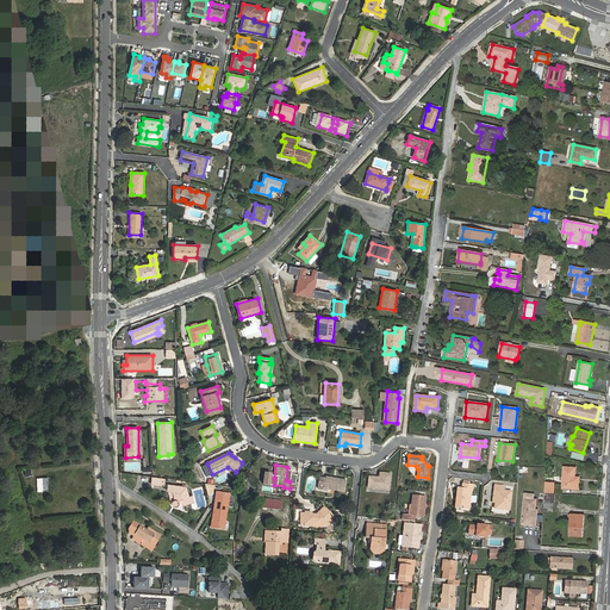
[(562,487),(578,489),(578,481),(574,481),(576,468),(564,467),(562,487)]
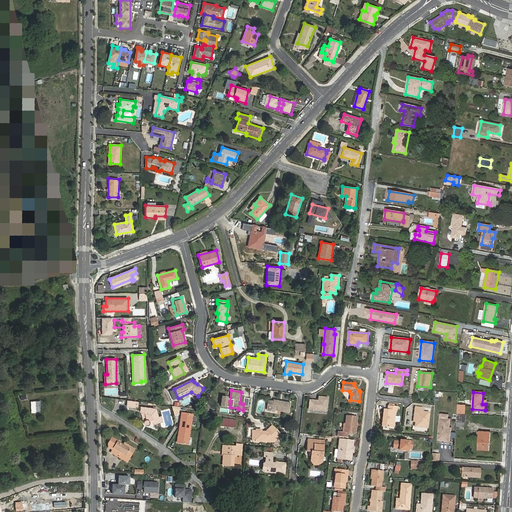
[(326,411),(328,397),(318,396),(318,400),(309,399),(308,409),(326,411)]
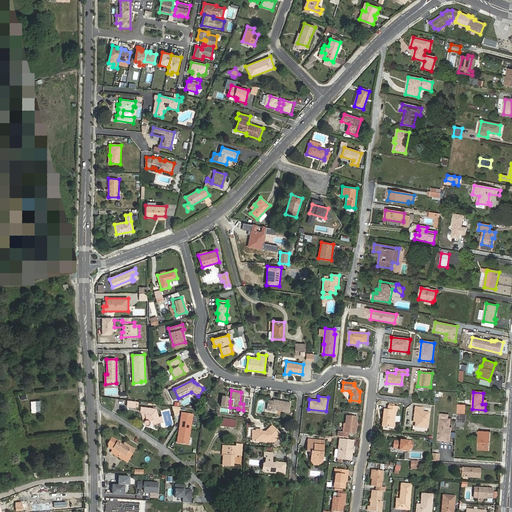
[(272,409),(288,412),(290,403),(273,400),(273,401),(268,400),(266,409),(271,410),(272,409)]
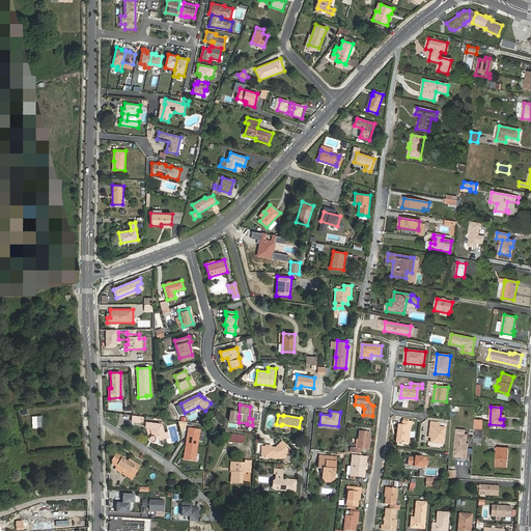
[(412,426),(413,421),(402,420),(401,424),(398,424),(396,442),(409,443),(409,438),(410,431),(410,426),(412,426)]
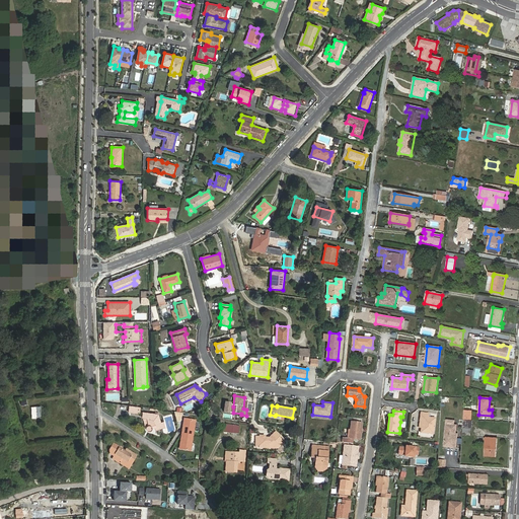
[(463,420),(471,420),(471,411),(463,411),(463,420)]
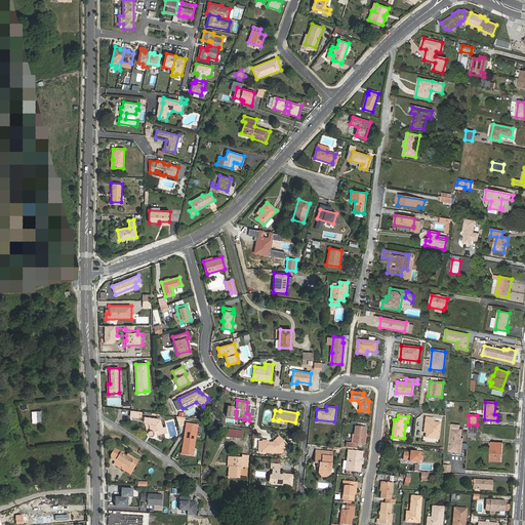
[(160,419),(145,417),(145,421),(148,433),(148,434),(148,435),(149,436),(150,436),(152,436),(153,435),(153,434),(153,433),(157,432),(158,434),(166,432),(165,428),(162,428),(160,419)]
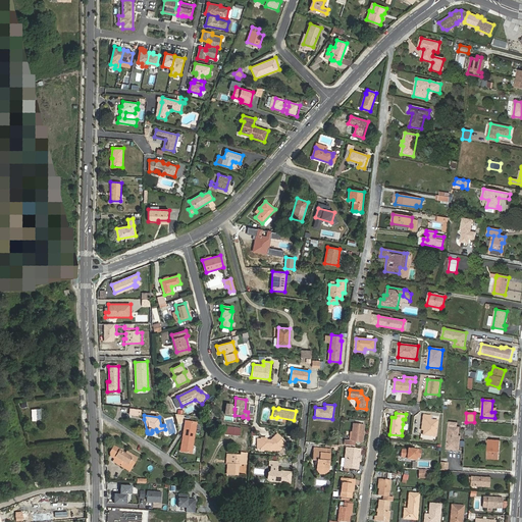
[(423,415),(423,421),(424,421),(423,434),(435,436),(437,421),(430,420),(431,416),(423,415)]
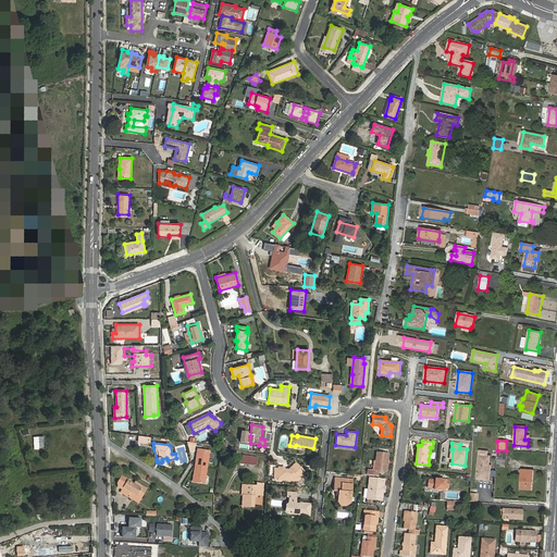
[(209,452),(198,449),(195,466),(207,468),(209,452)]
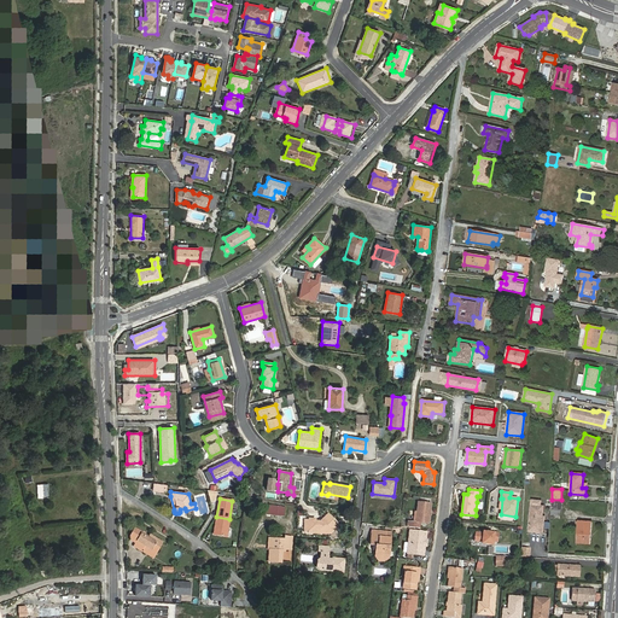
[(419,502),(417,522),(408,520),(407,526),(420,529),(421,522),(429,523),(431,503),(419,502)]
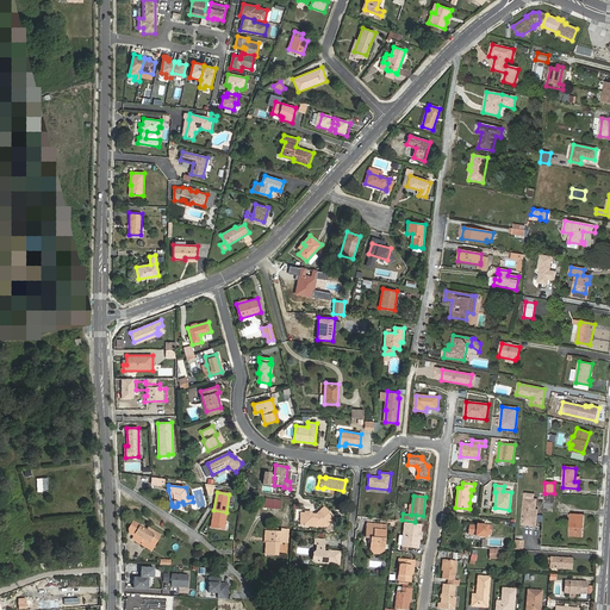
[(536,499),(524,498),(522,524),(534,526),(535,510),(536,499)]
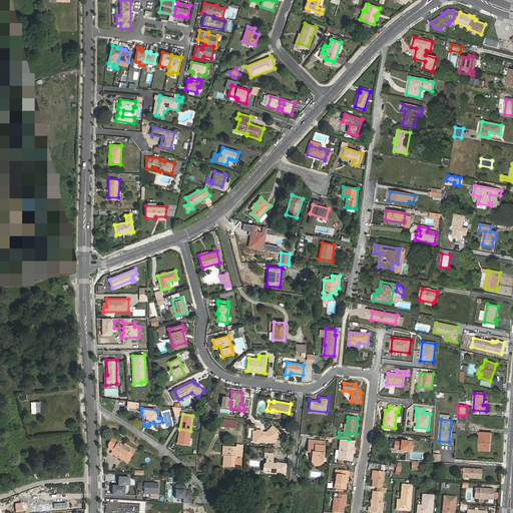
[(220,427),(228,428),(229,421),(221,420),(220,427)]
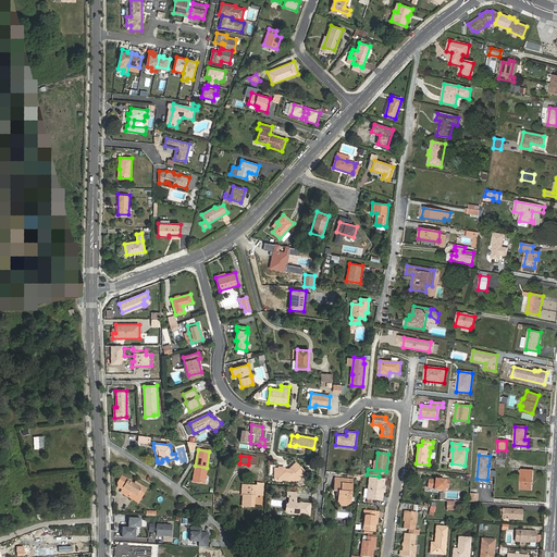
[(207,468),(195,466),(193,482),(203,484),(207,468)]
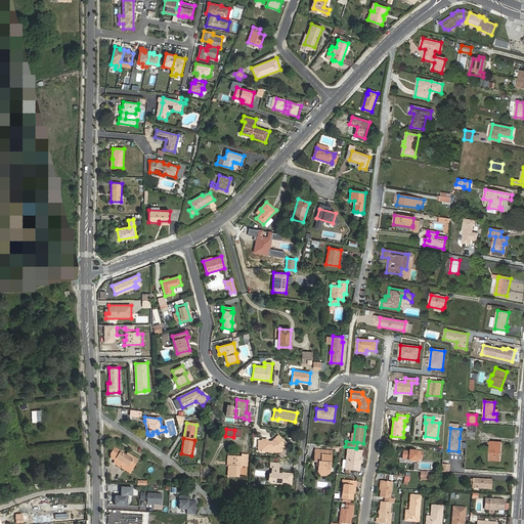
[(281,440),(273,440),(271,442),(267,442),(267,440),(262,440),(262,441),(258,441),(258,449),(262,450),(262,451),(280,452),(281,440)]
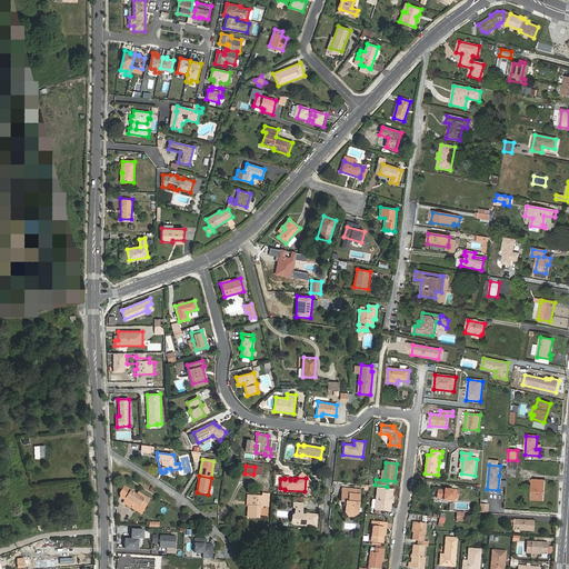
[(545,481),(532,480),(531,499),(543,500),(545,481)]
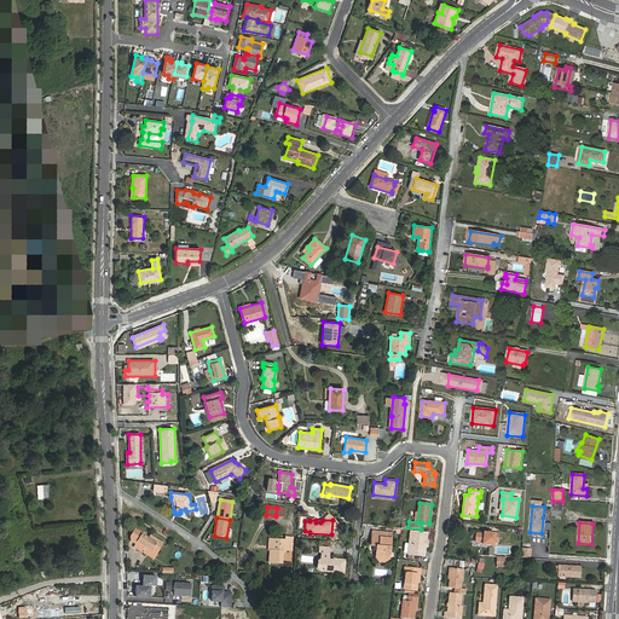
[(133,547),(143,553),(145,547),(157,554),(163,543),(150,534),(149,538),(142,534),(143,533),(134,528),(129,537),(131,541),(136,543),(133,547)]
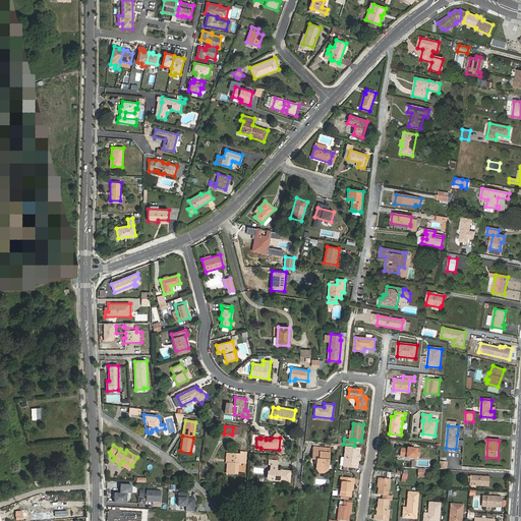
[(356,457),(359,455),(359,449),(345,447),(343,466),(344,466),(343,470),(348,471),(349,467),(357,468),(358,460),(356,457)]
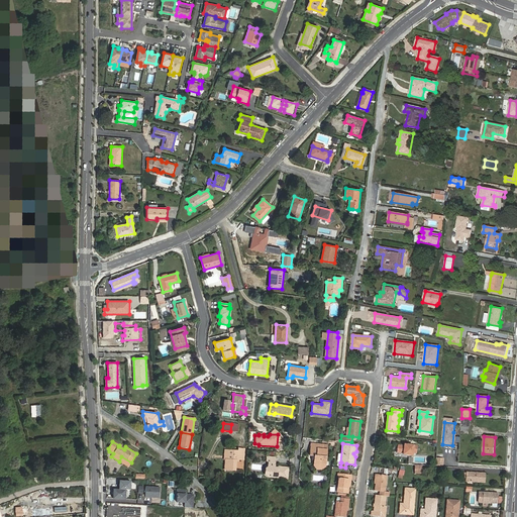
[(314,466),(325,467),(326,457),(327,445),(318,444),(318,449),(311,448),(310,454),(315,455),(314,466)]
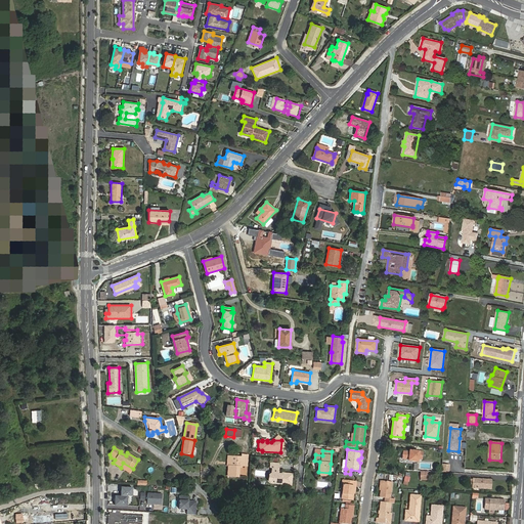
[(408,460),(408,461),(418,462),(418,459),(422,459),(423,452),(409,450),(409,452),(403,451),(402,459),(408,460)]
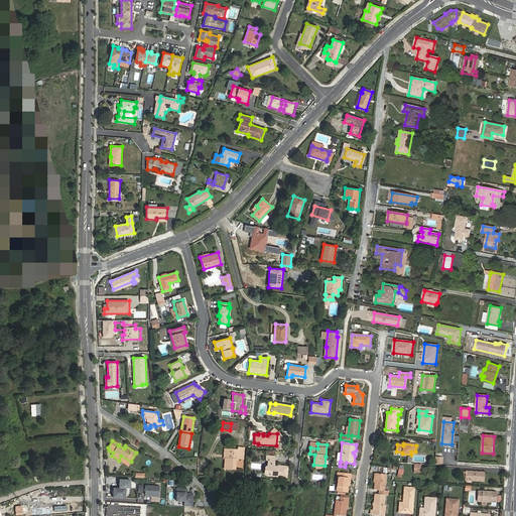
[(238,449),(227,449),(227,459),(225,459),(225,469),(235,470),(236,460),(238,460),(238,459),(243,459),(244,448),(238,447),(238,449)]
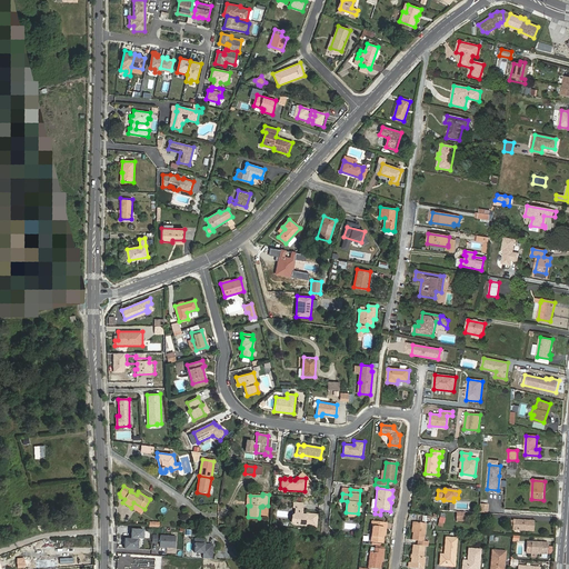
[(296,508),(296,513),(295,513),(292,516),(292,522),(293,525),(316,527),(317,515),(308,513),(308,515),(301,515),(302,503),(295,502),(293,508),(296,508)]
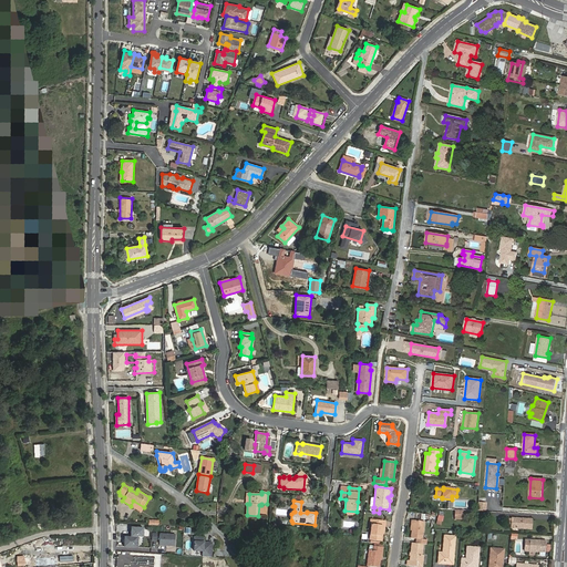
[(511,524),(511,528),(532,529),(533,519),(511,518),(511,519),(511,524)]
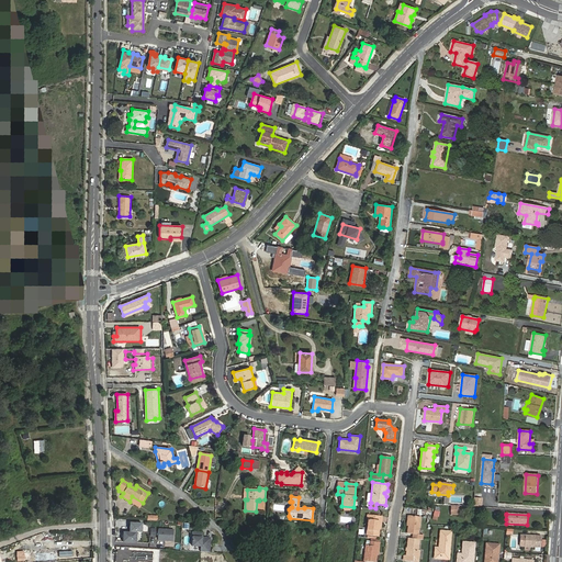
[(368,520),(367,535),(379,536),(380,521),(381,521),(382,516),(368,515),(367,519),(368,520)]
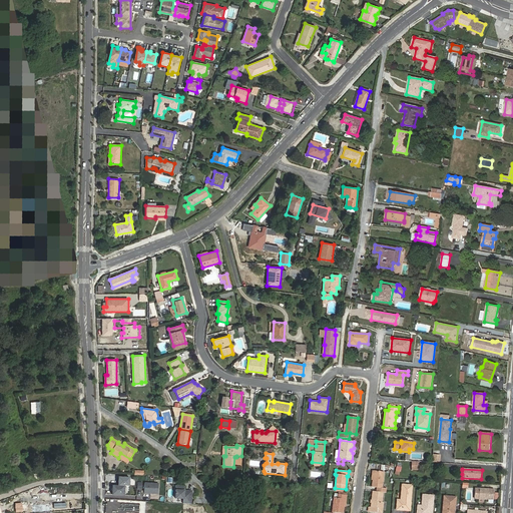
[(383,492),(385,492),(386,488),(382,488),(384,472),(374,471),(372,487),(377,487),(377,491),(383,492)]
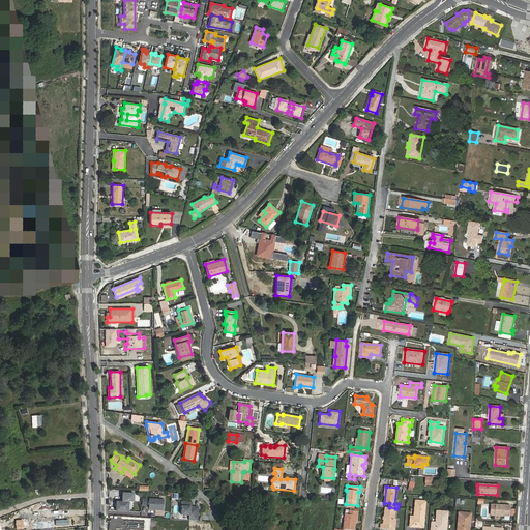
[(116,511),(128,511),(128,502),(134,502),(135,494),(123,494),(122,502),(117,501),(116,511)]
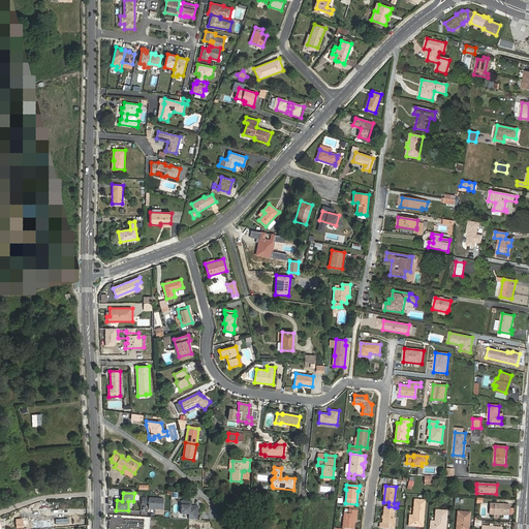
[(149,498),(148,508),(162,509),(162,499),(149,498)]
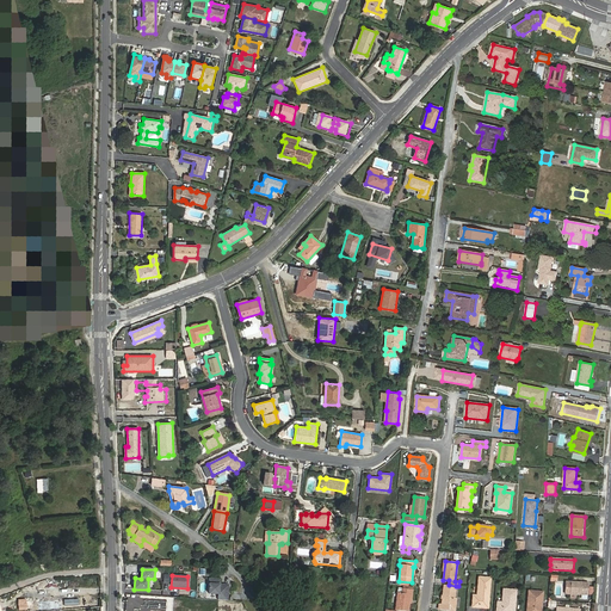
[(473,608),(479,608),(479,606),(488,608),(491,578),(479,578),(477,596),(473,596),(473,608)]
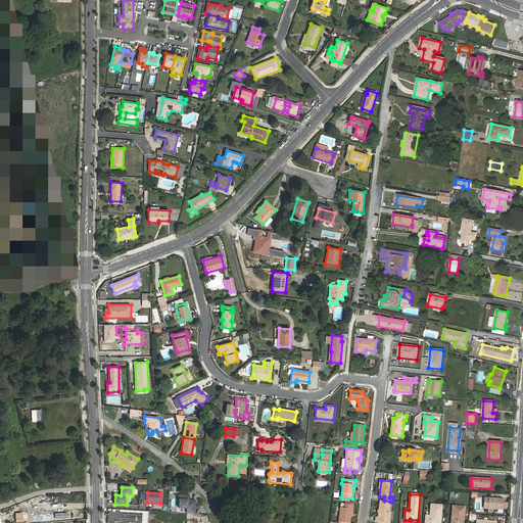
[(188,495),(179,495),(179,508),(187,508),(186,514),(194,514),(195,511),(191,510),(191,502),(189,502),(190,501),(187,501),(188,495)]
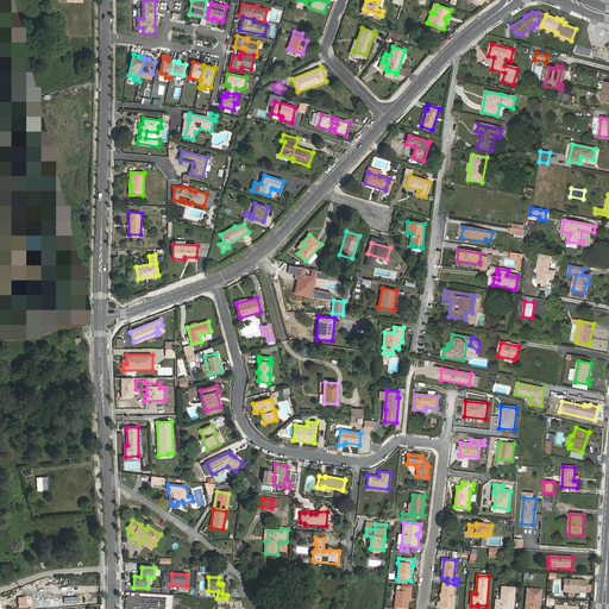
[(586,581),(569,579),(569,581),(569,585),(569,591),(569,592),(586,592),(586,581)]
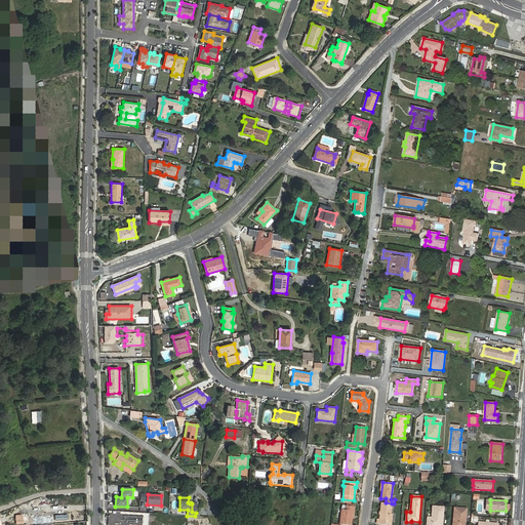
[(392,503),(386,502),(381,502),(379,519),(377,519),(377,524),(386,524),(386,523),(391,523),(392,515),(391,514),(392,503)]
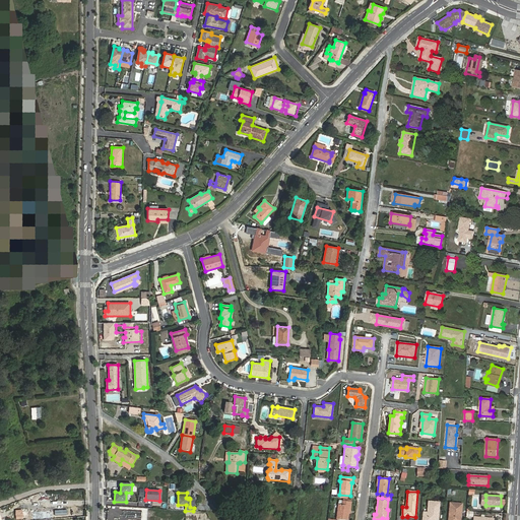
[(338,505),(336,519),(347,519),(349,502),(342,501),(342,505),(338,505)]
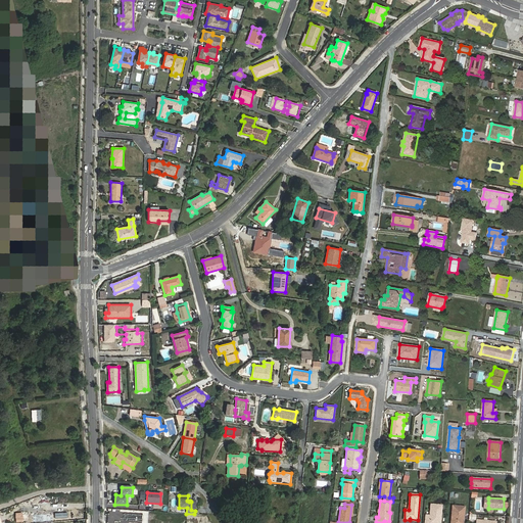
[(429,522),(431,522),(438,522),(439,515),(440,515),(441,506),(431,505),(430,516),(426,516),(425,522),(429,522)]
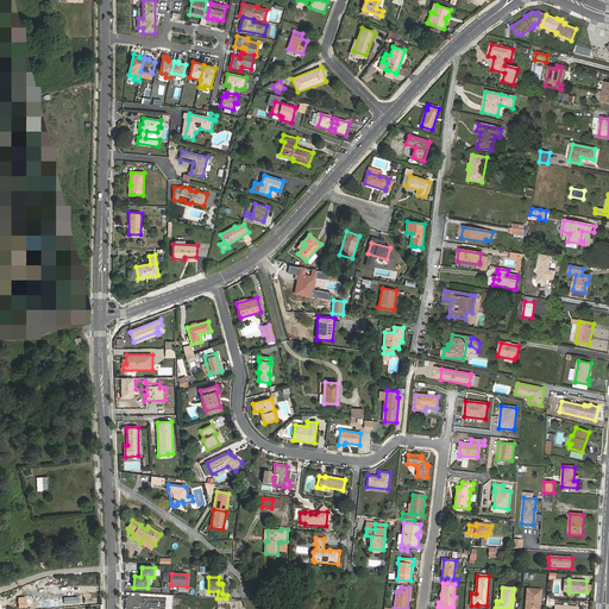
[(528,589),(527,604),(526,604),(525,608),(538,608),(539,601),(540,601),(541,590),(528,589)]
